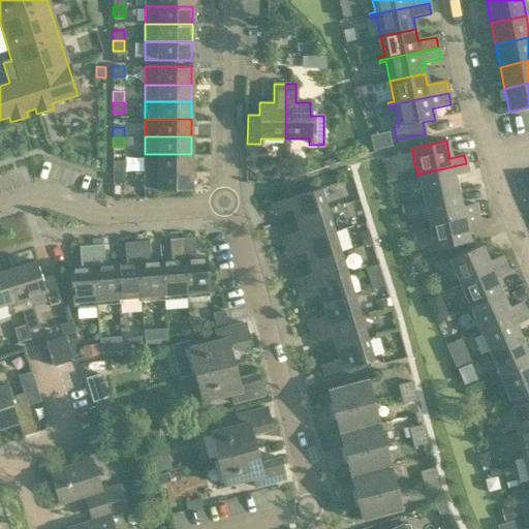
[(145,154),(145,170),(191,170),(191,154),(145,154)]
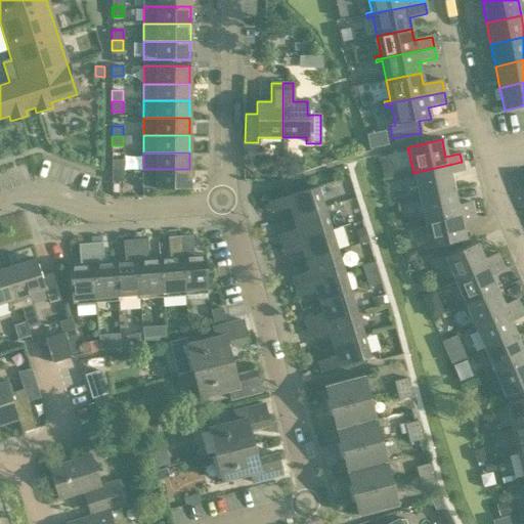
[(112,170),(123,170),(123,160),(112,160),(112,170)]
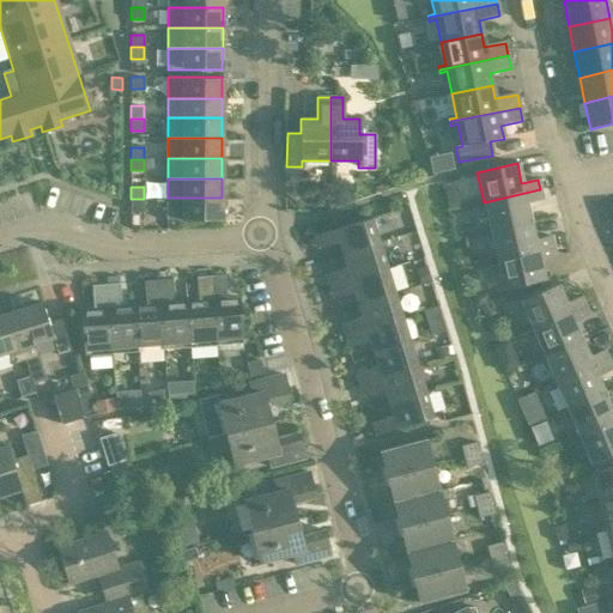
[(490,231),(529,223),(526,204),(542,200),(540,189),(484,202),(490,231)]
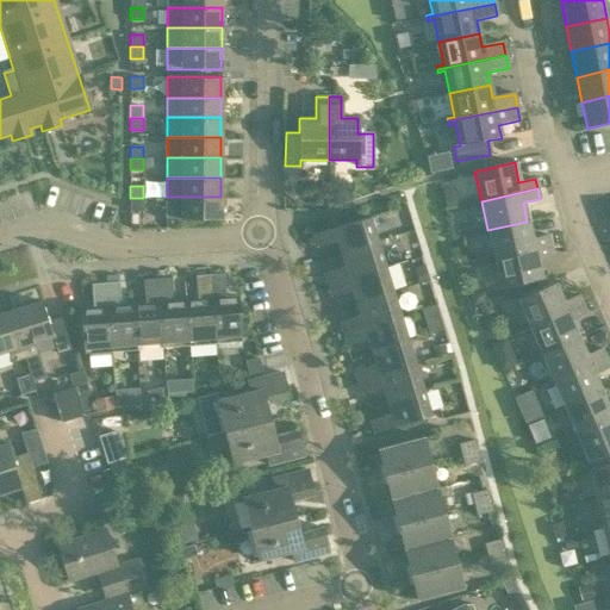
[(455,190),(443,192),(447,207),(458,206),(455,192),(455,190)]
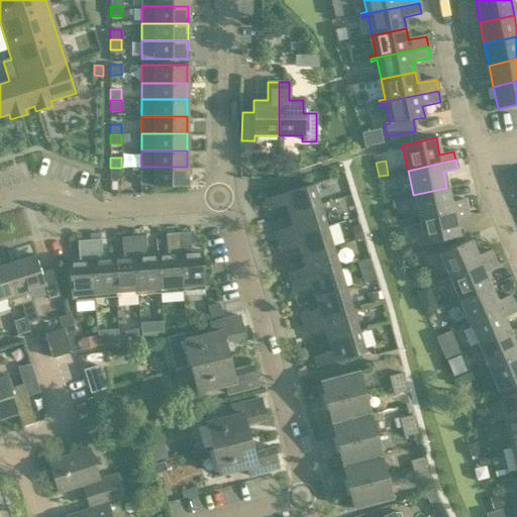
[(187,185),(187,167),(141,167),(141,184),(187,185)]
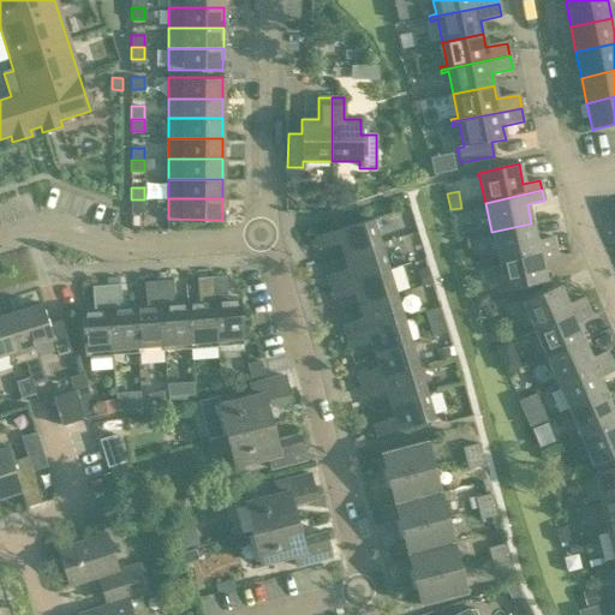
[(144,212),(144,199),(131,199),(131,212),(144,212)]
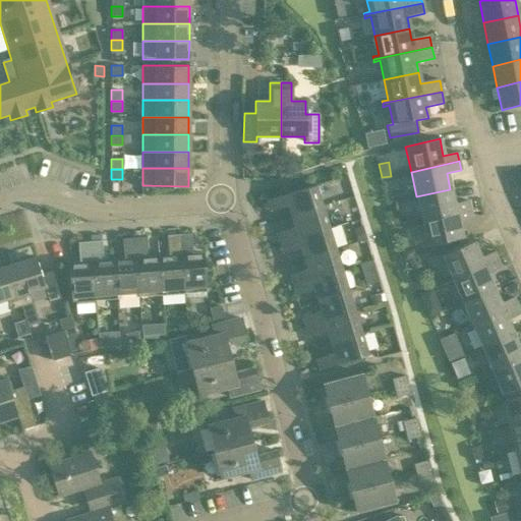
[(291,217),(322,207),(315,185),(266,200),(269,211),(287,205),(291,217)]
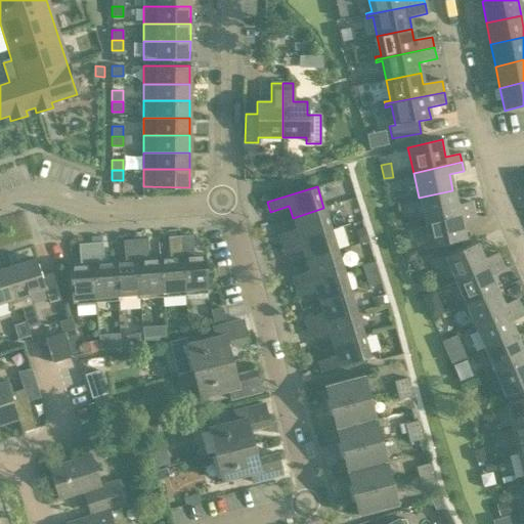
[(424,221),(473,210),(471,203),(456,206),(452,190),(419,198),(424,221)]
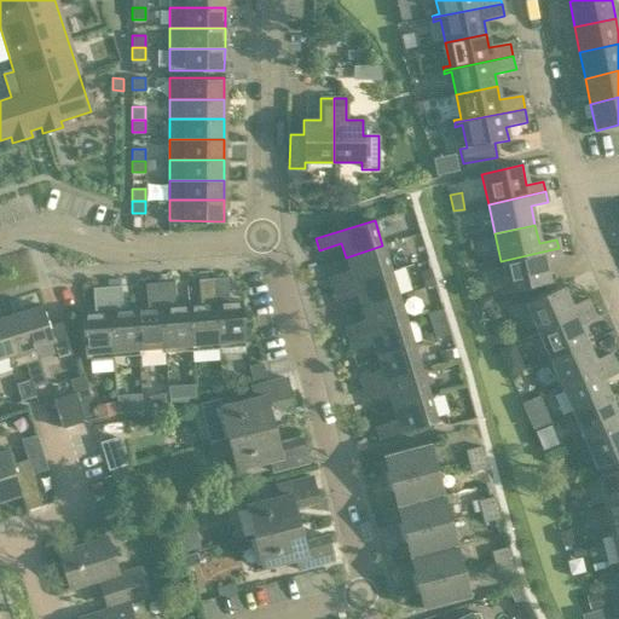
[(389,271),(382,246),(346,258),(350,271),(328,278),(331,289),(389,271)]
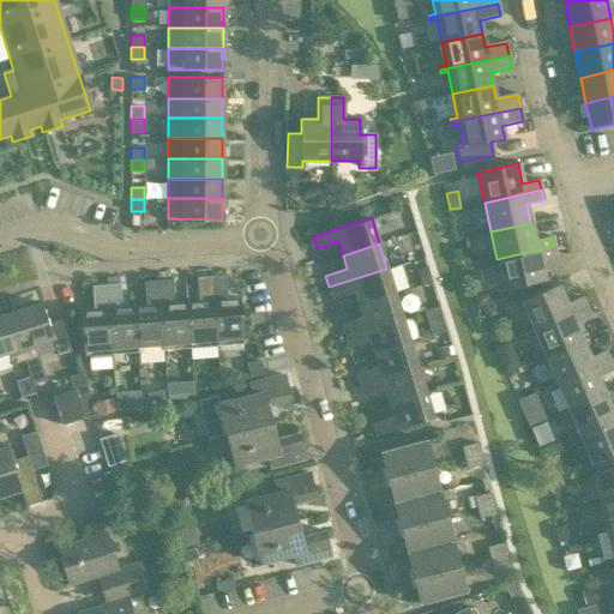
[(557,256),(554,246),(497,259),(504,289),(543,280),(539,259),(557,256)]
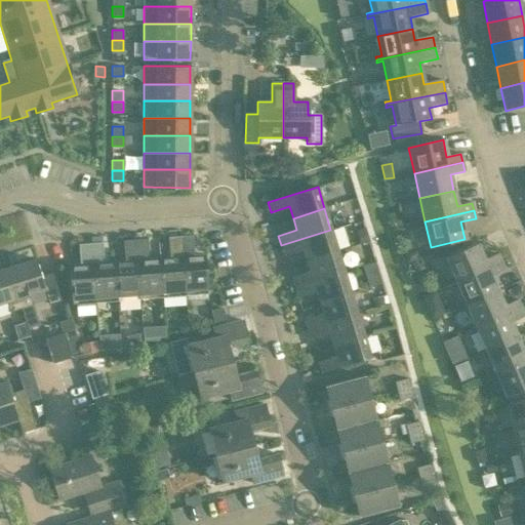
[(360,244),(369,242),(368,240),(365,229),(365,228),(356,231),(360,244)]
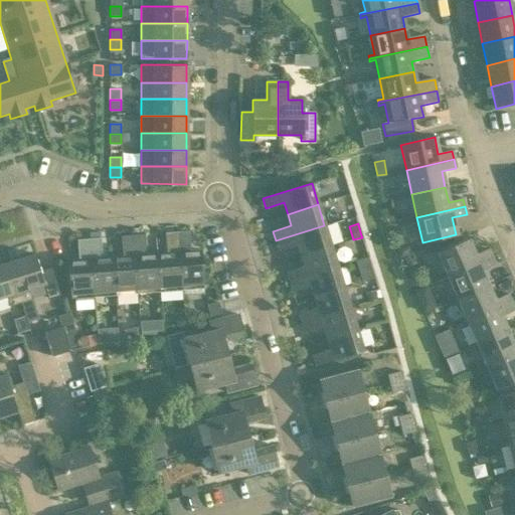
[(300,254),(331,244),(324,225),(276,240),(279,249),(296,243),(300,254)]
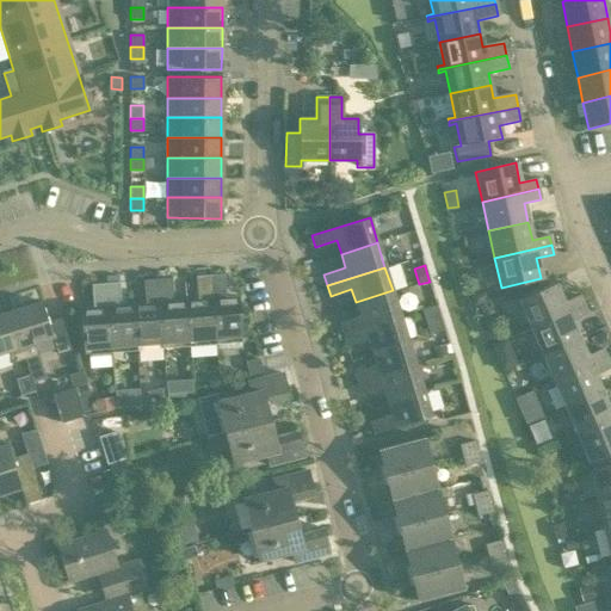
[(209,275),(214,337),(241,334),(238,297),(226,298),(223,273),(209,275)]
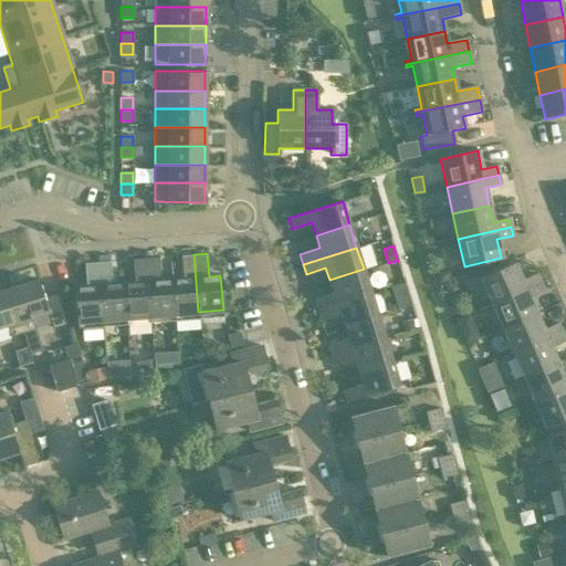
[(182,278),(171,279),(174,314),(198,312),(194,254),(181,255),(182,278)]
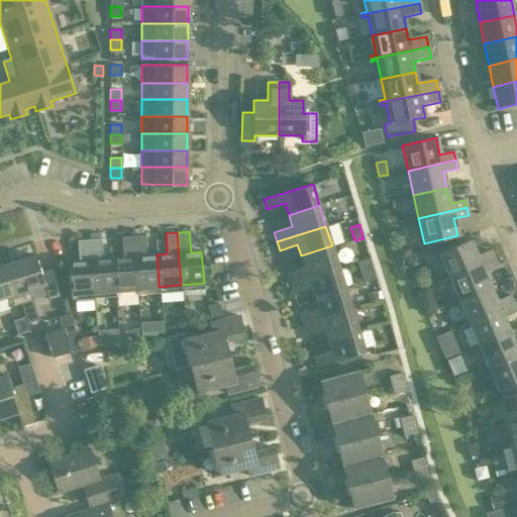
[(132,236),(136,288),(159,287),(157,254),(145,255),(144,235),(132,236)]
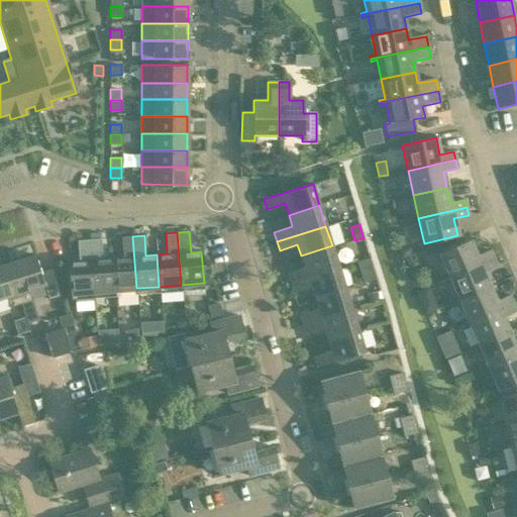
[(123,256),(112,257),(115,290),(136,288),(132,236),(121,237),(123,256)]
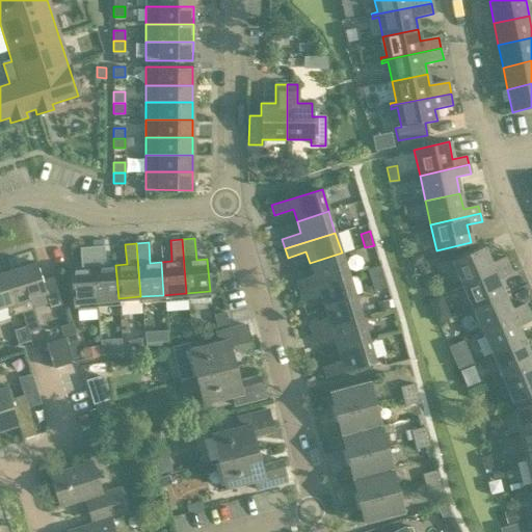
[(91,246),(96,300),(118,298),(115,265),(104,266),(103,245),(91,246)]
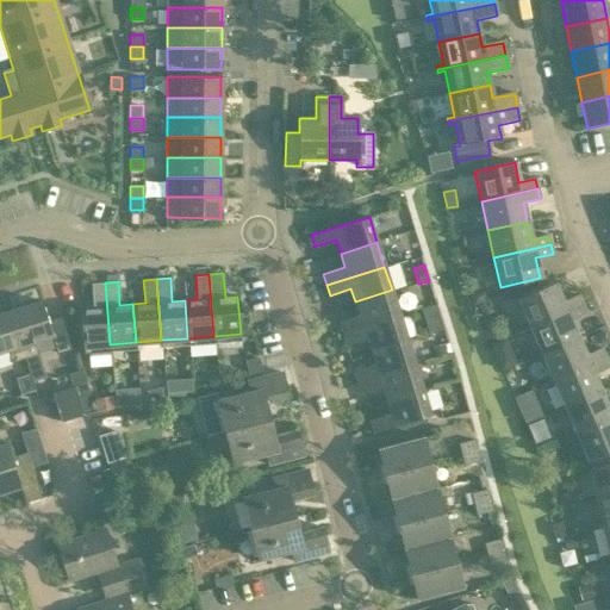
[(82,346),(110,344),(105,282),(91,284),(93,306),(80,306),(82,346)]
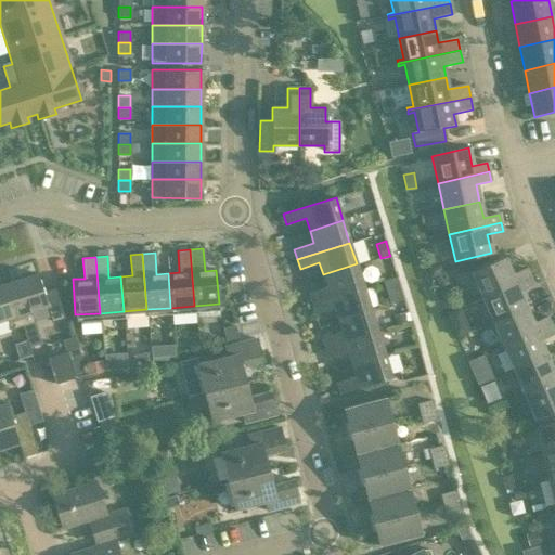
[(482,298),(530,278),(527,269),(513,275),(504,257),(470,272),(482,298)]
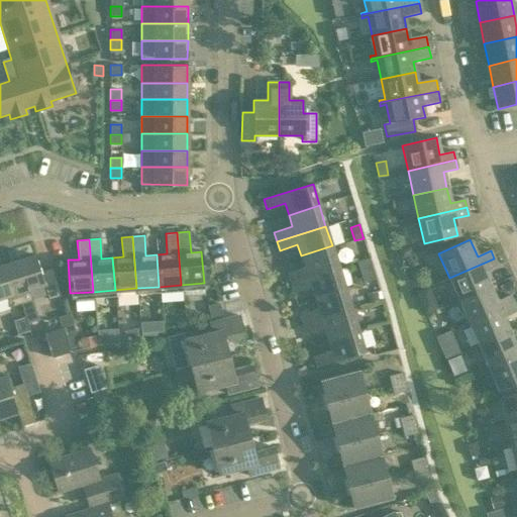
[(290,282),(338,267),(332,245),(301,255),(304,267),(287,272),(290,282)]
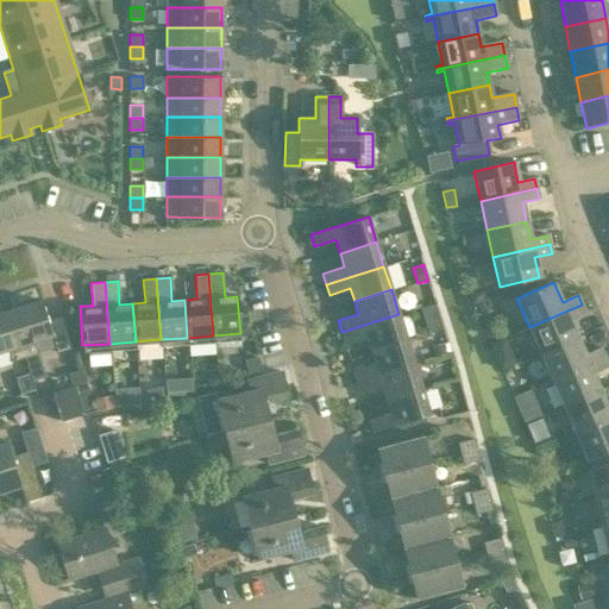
[(484,292),(471,294),(473,305),(485,302),(484,292)]
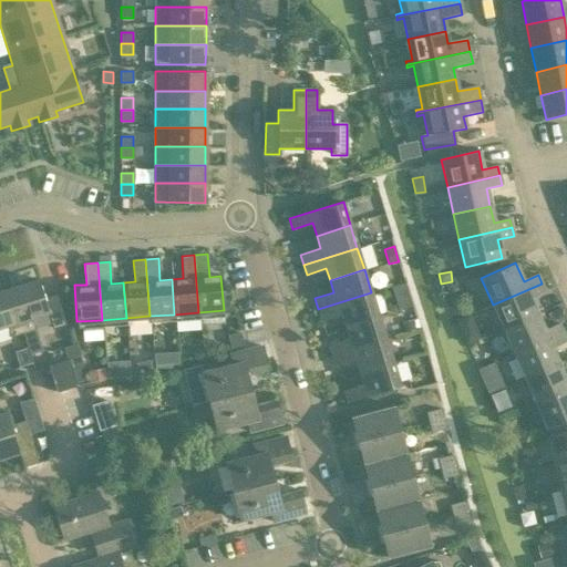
[(9,289),(23,334),(37,330),(32,319),(48,315),(52,329),(66,325),(57,295),(44,299),(39,280),(9,289)]
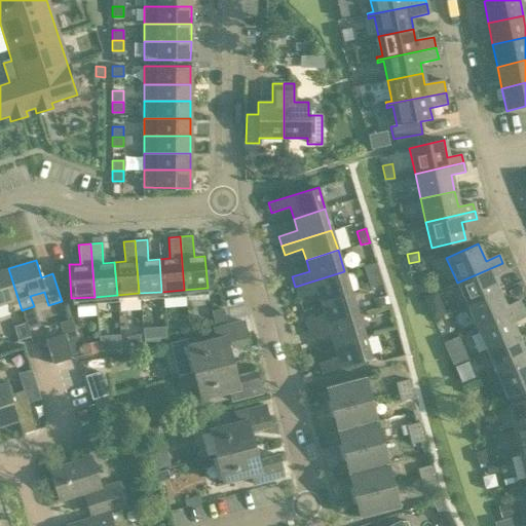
[(421,261),(413,264),(416,272),(424,269),(421,261)]
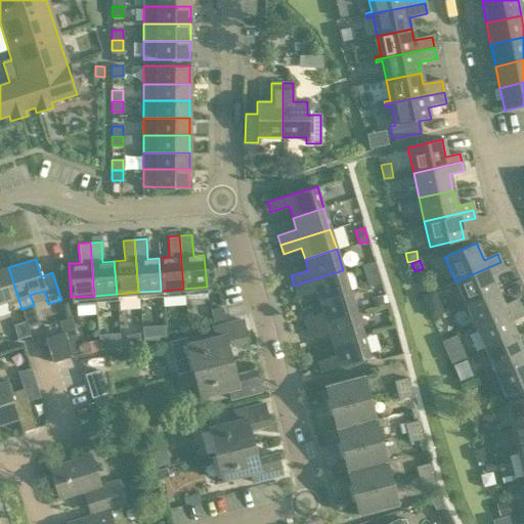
[(465,305),(496,291),(490,276),(504,270),(500,262),(455,281),(465,305)]
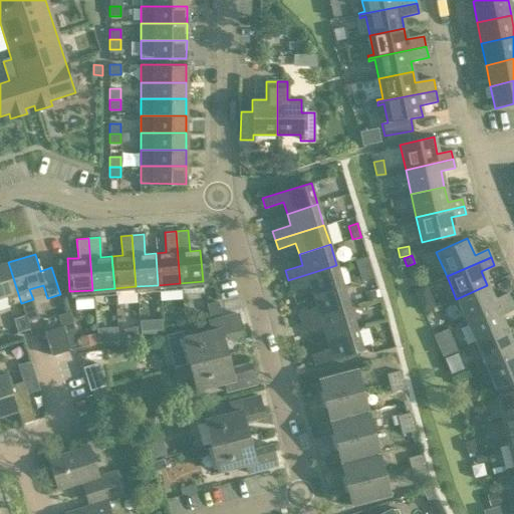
[(10,306),(21,303),(8,262),(0,264),(0,297),(6,296),(10,306)]
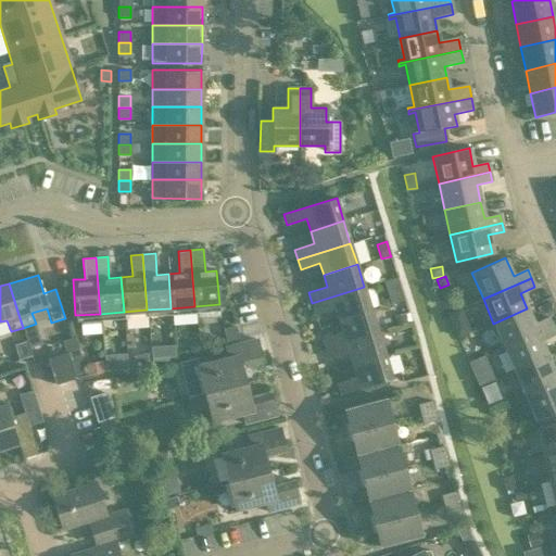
[(338,320),(371,310),(364,287),(312,303),(315,314),(335,307),(338,320)]
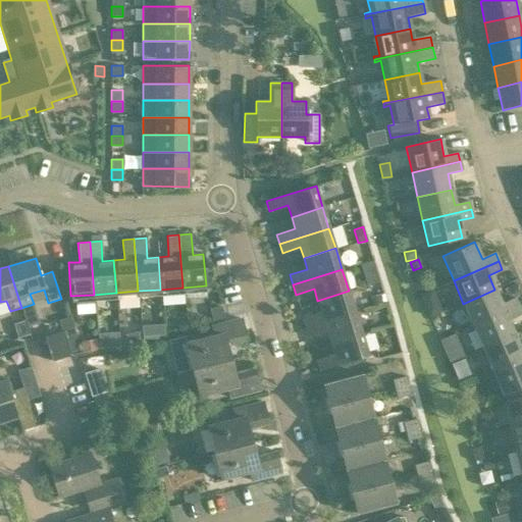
[(473,326),(518,306),(514,299),(502,304),(494,290),(463,304),(473,326)]
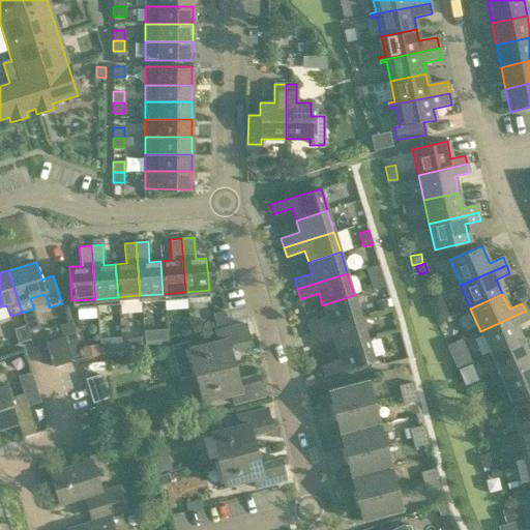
[(311,331),(360,317),(354,295),(322,305),(326,317),(307,323),(311,331)]
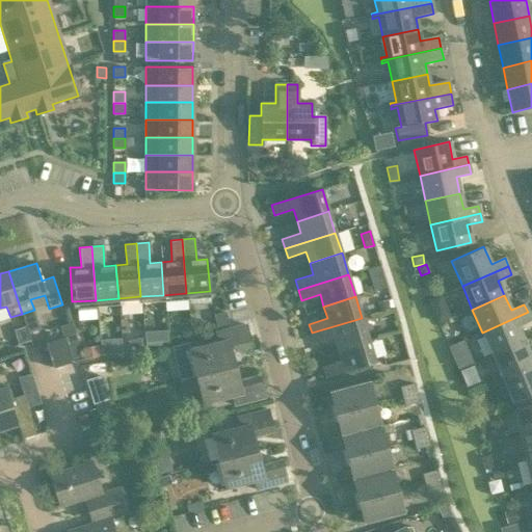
[(390,310),(390,309),(387,300),(377,303),(380,312),(390,310)]
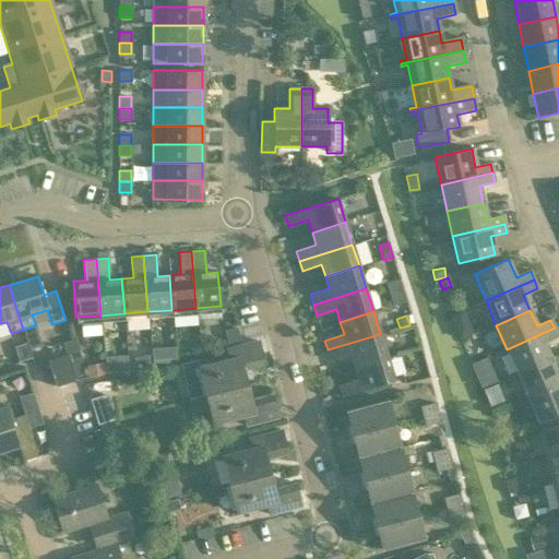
[(516,373),(550,358),(544,343),(558,336),(555,328),(507,349),(516,373)]
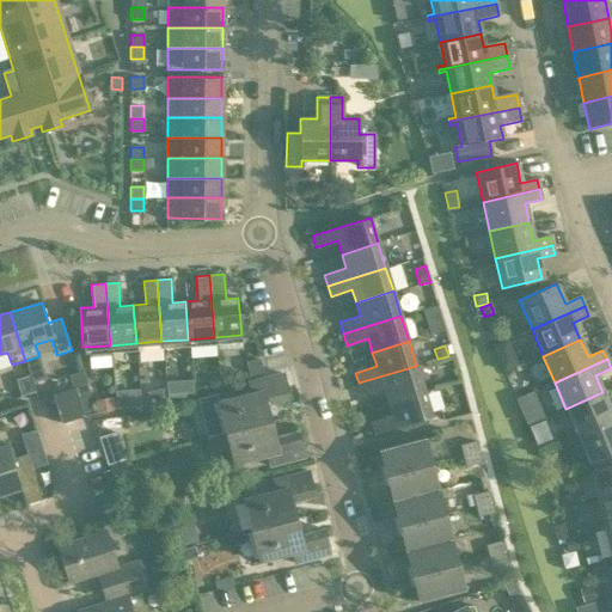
[(386,401),(423,390),(416,366),(359,383),(362,393),(383,387),(386,401)]
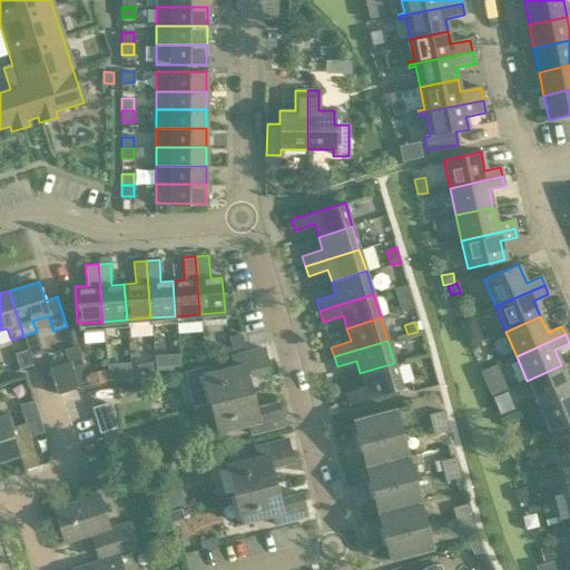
[(77,345),(64,350),(68,363),(69,362),(81,357),(77,345)]
